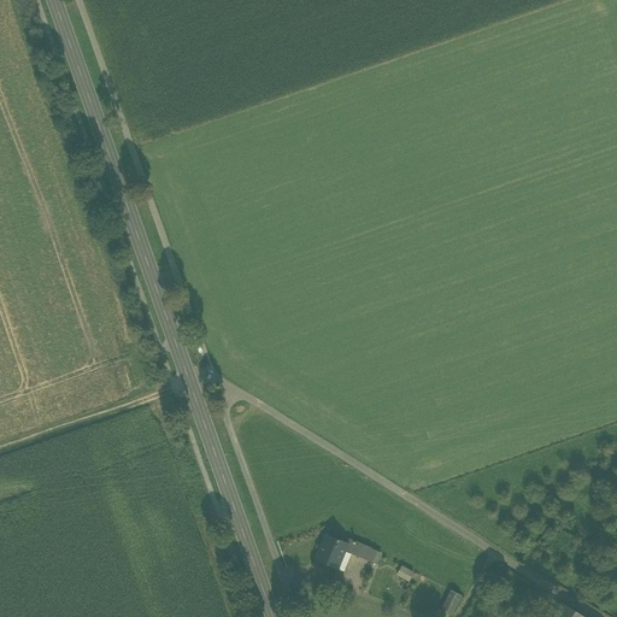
[(338,570),(339,570),(346,552),(348,544),(328,535),(317,562),(338,570)]
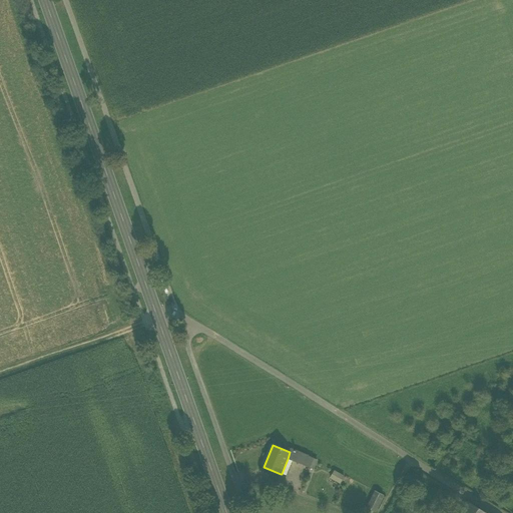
[(290,452),(288,459),(293,461),(297,451),(291,449),(290,452)]
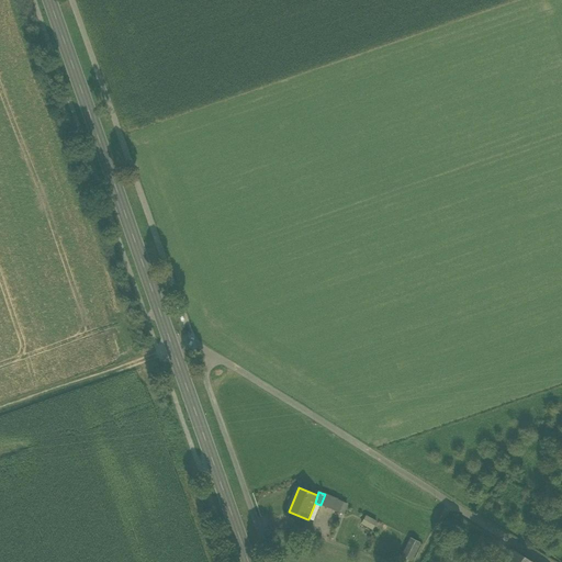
[(321,505),(340,514),(340,513),(344,504),(345,503),(338,501),(338,499),(325,494),(321,505)]
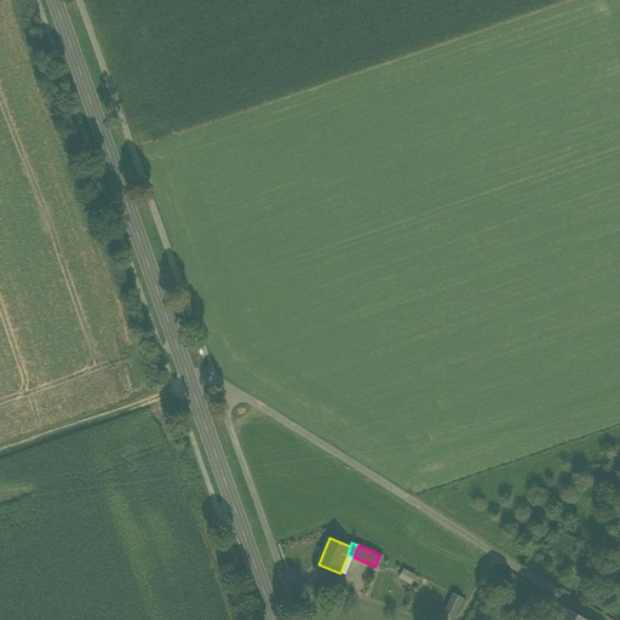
[(346,575),(354,557),(348,555),(340,573),(346,575)]
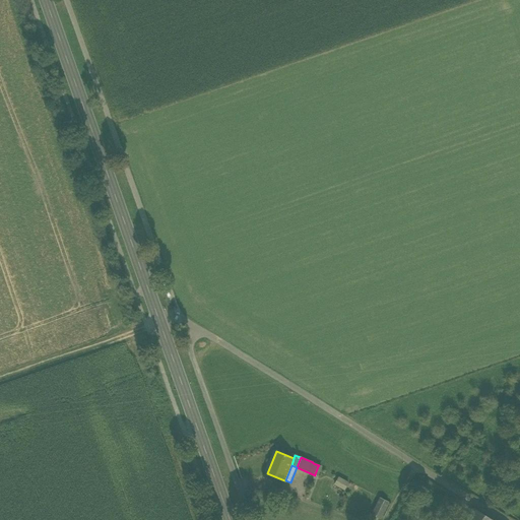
[(349,482),(338,476),(334,485),(344,491),(349,482)]
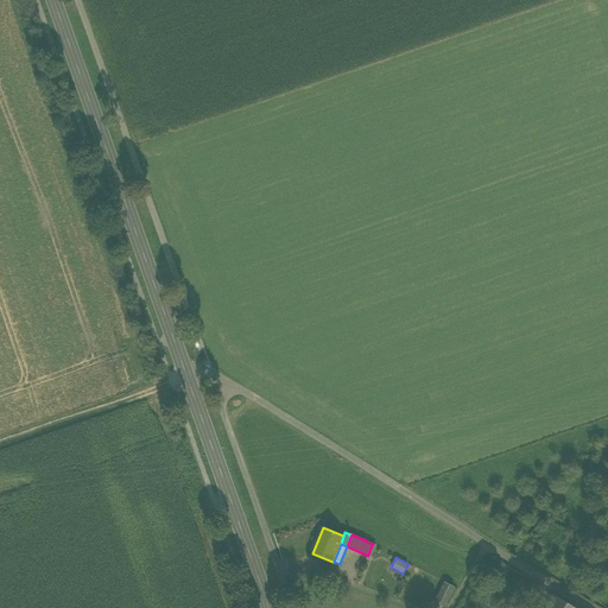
[(435,601),(445,606),(455,588),(443,583),(435,601)]
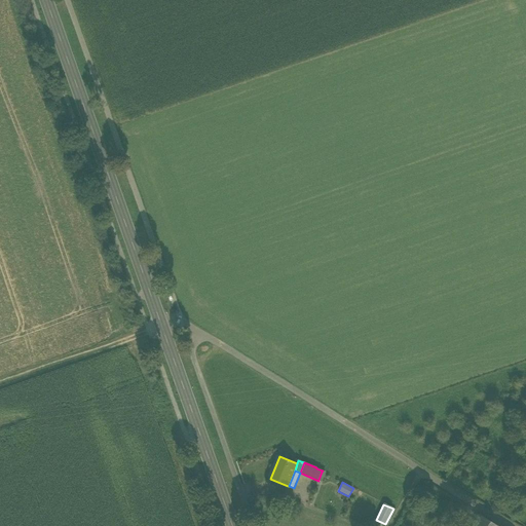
[(497,525),(479,515),(472,525),(497,525)]
